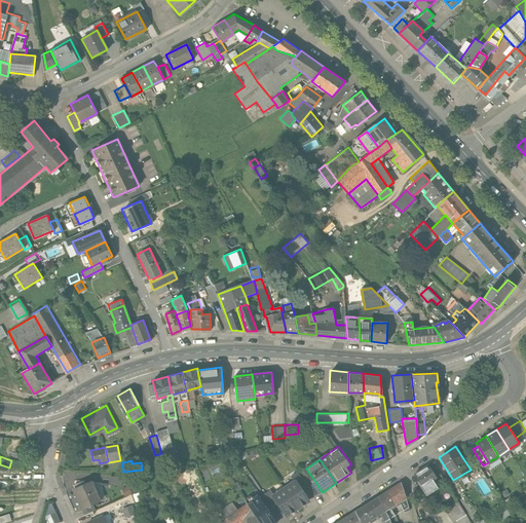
[(427,463),(414,473),(424,488),(434,482),(433,480),(437,477),(427,463)]
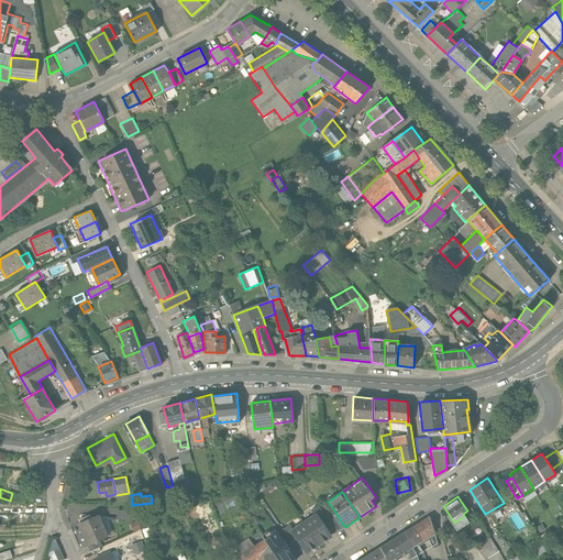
[(313,516),(317,514),(320,519),(326,516),(318,504),(310,509),(313,516)]
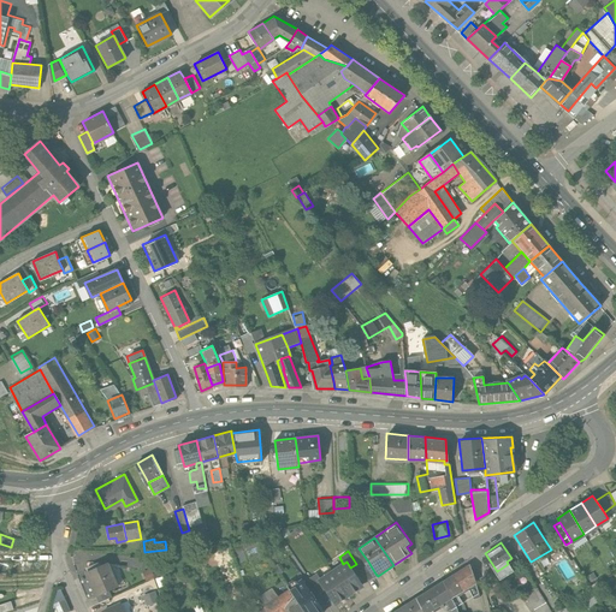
[(0,553),(0,570),(18,570),(18,554),(0,553)]
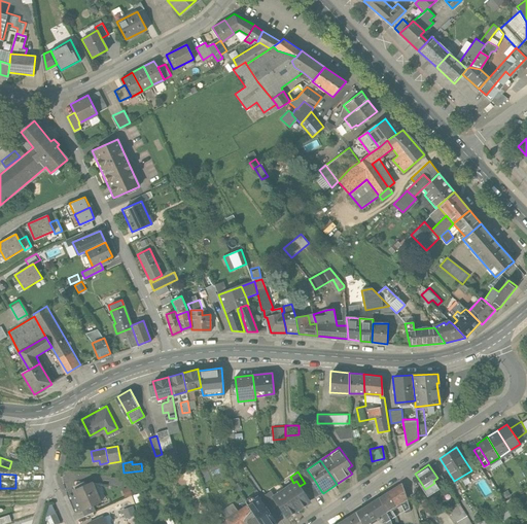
[(108,477),(108,484),(128,486),(129,478),(108,477)]
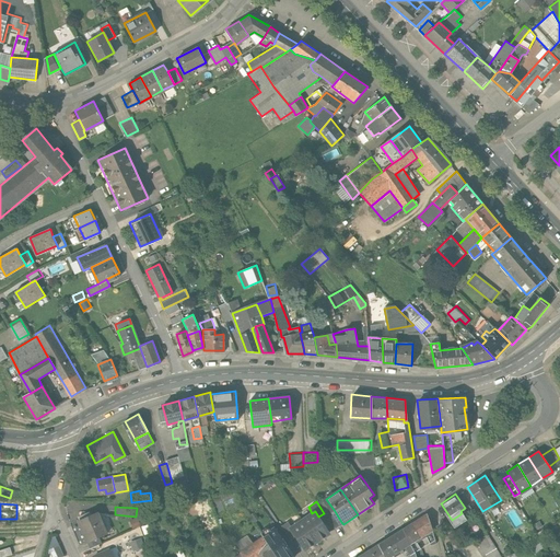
[(96,511),(77,521),(85,542),(98,535),(106,532),(96,511)]
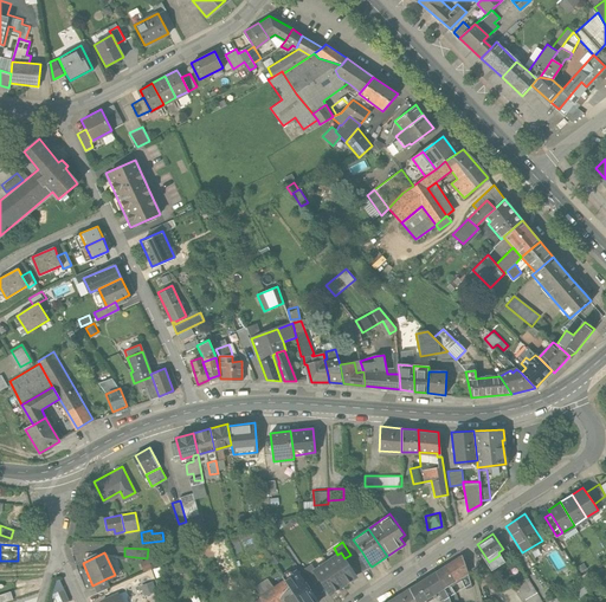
[(337,555),(328,561),(343,584),(356,576),(345,558),(341,552),(337,555)]
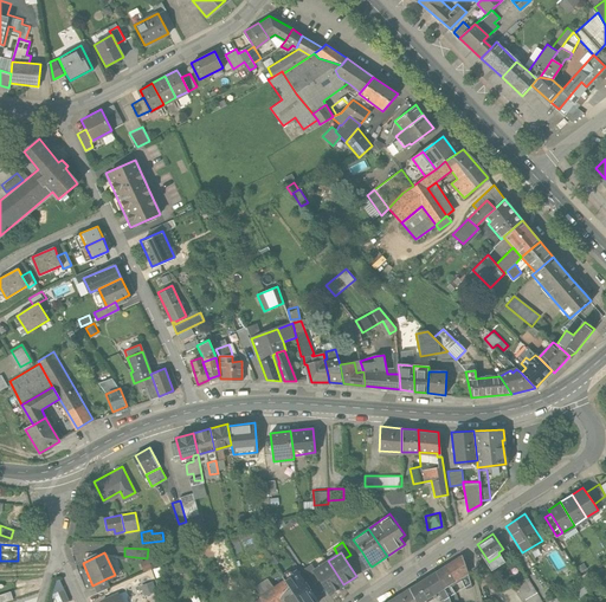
[(362,569),(369,564),(362,552),(355,557),(362,569)]
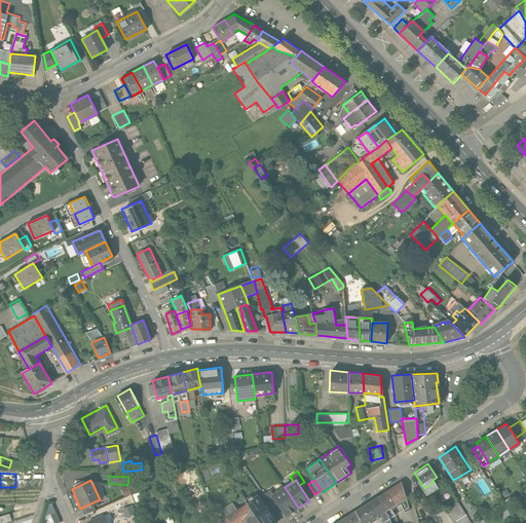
[(400,481),(387,489),(393,503),(395,502),(396,505),(400,502),(399,499),(406,495),(400,481)]
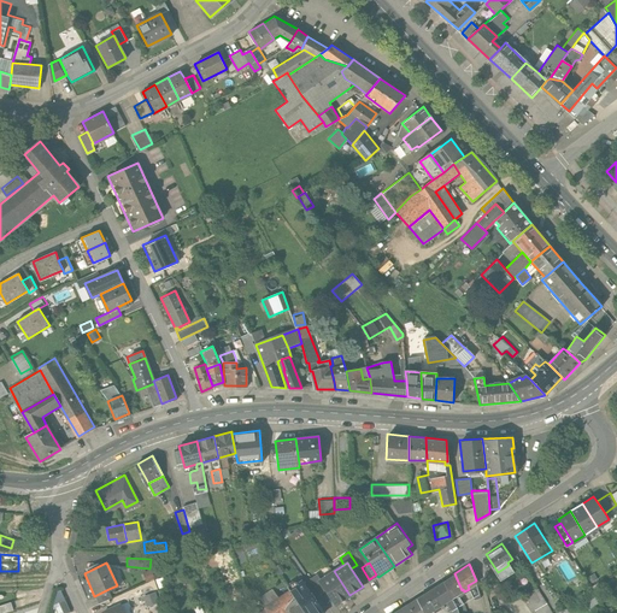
[(151,569),(142,572),(145,579),(153,576),(151,569)]
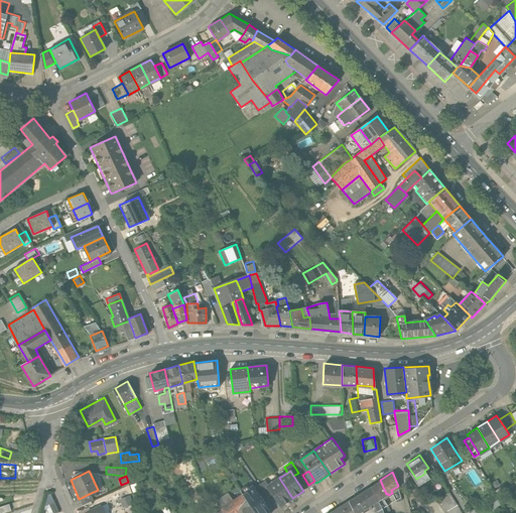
[(281,506),(292,498),(279,478),(268,486),(272,493),(281,506)]
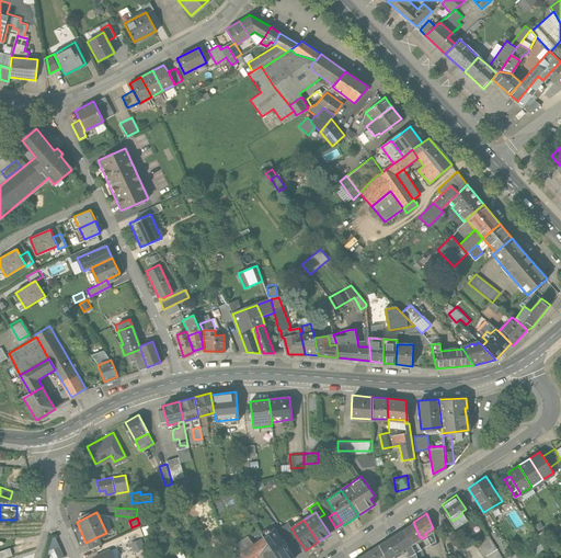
[(534,525),(537,530),(544,525),(540,521),(534,525)]
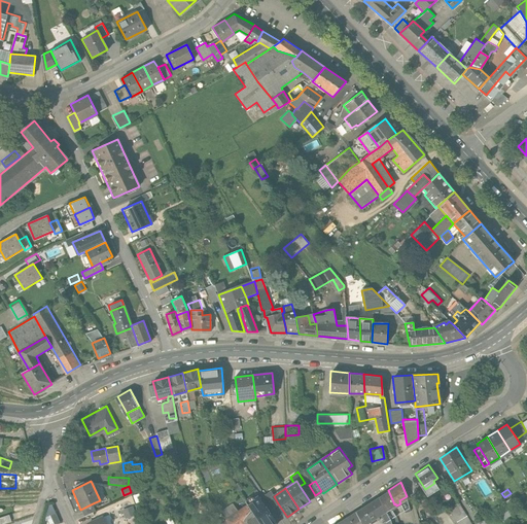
[(274,507),(278,503),(274,496),(270,490),(265,493),(274,507)]
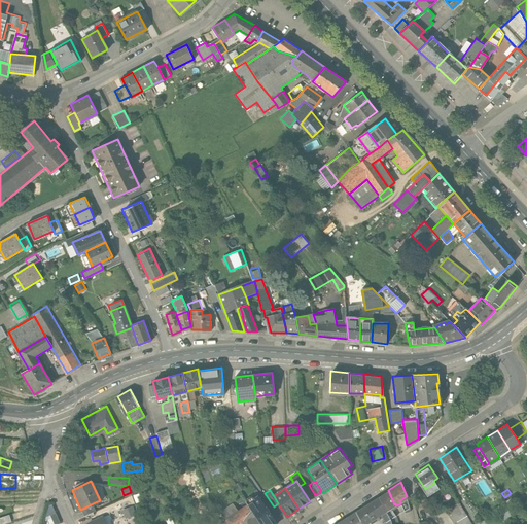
[(388,490),(379,496),(386,510),(390,507),(394,504),(388,490)]
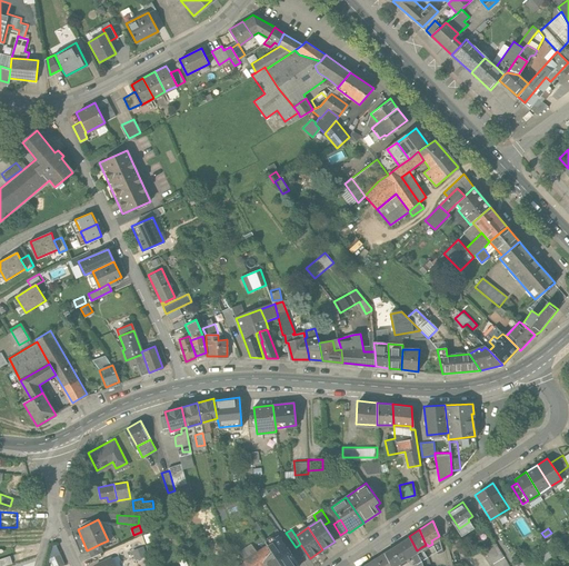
[(280,536),(267,544),(276,557),(281,565),(296,565),(299,564),(280,536)]
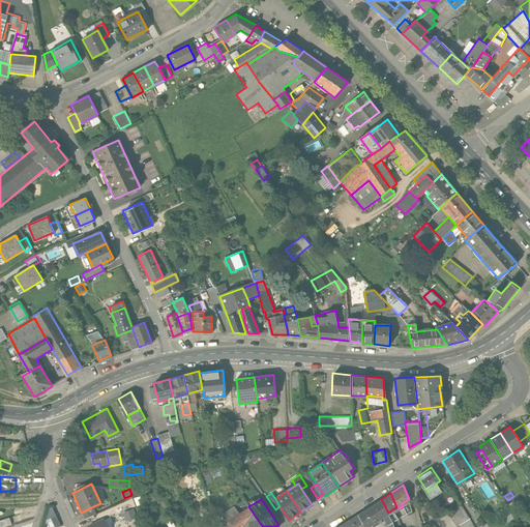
[(383,515),(388,513),(381,499),(357,514),(364,526),(365,526),(371,523),(373,525),(377,523),(376,520),(383,515)]
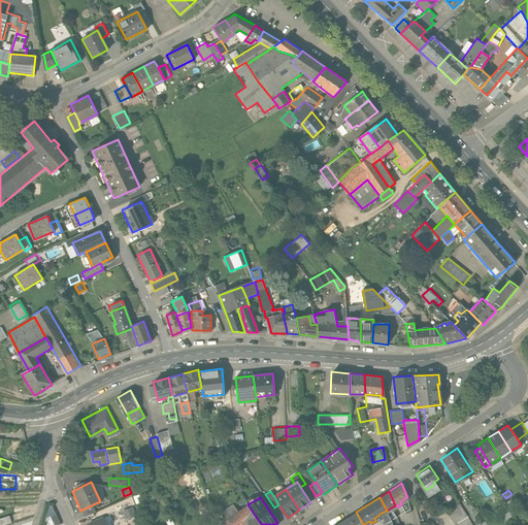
[(407,497),(400,501),(401,504),(404,511),(410,506),(407,497)]
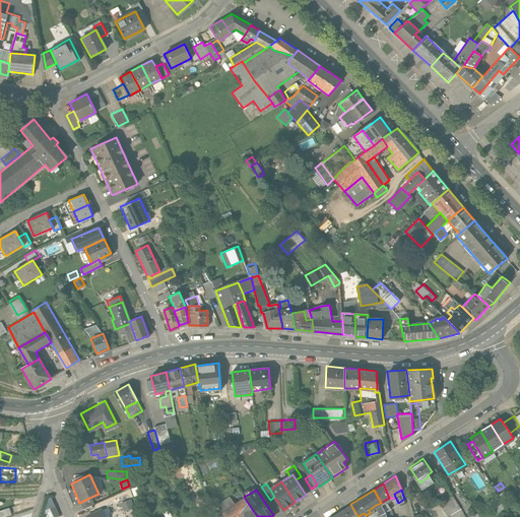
[(453,516),(467,516),(453,494),(440,502),(448,516),(452,513),(453,516)]
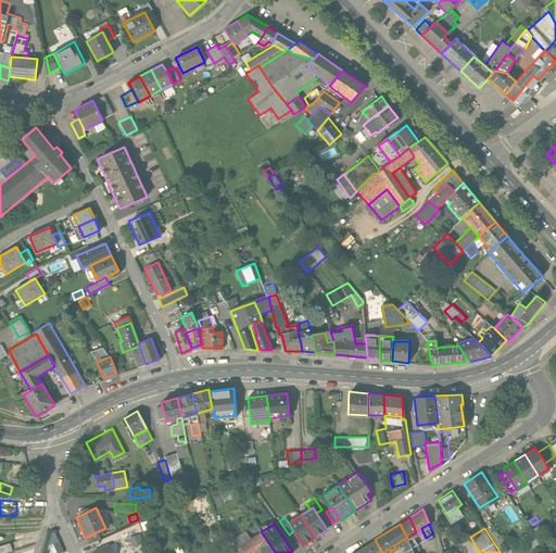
[(234,538),(239,547),(252,538),(247,529),(234,538)]
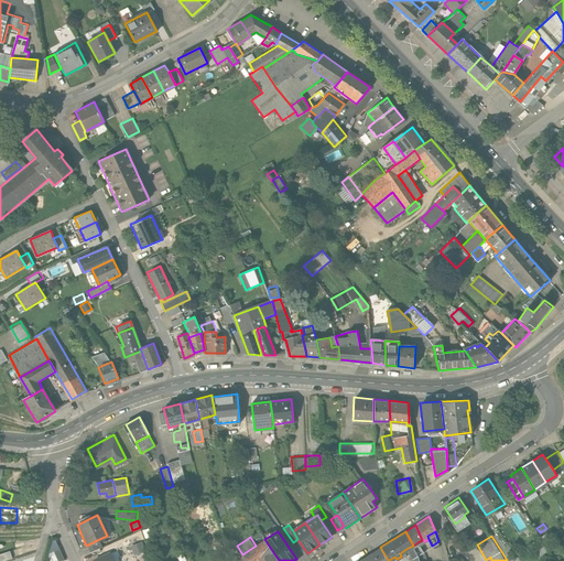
[(86,546),(88,551),(101,545),(99,539),(86,546)]
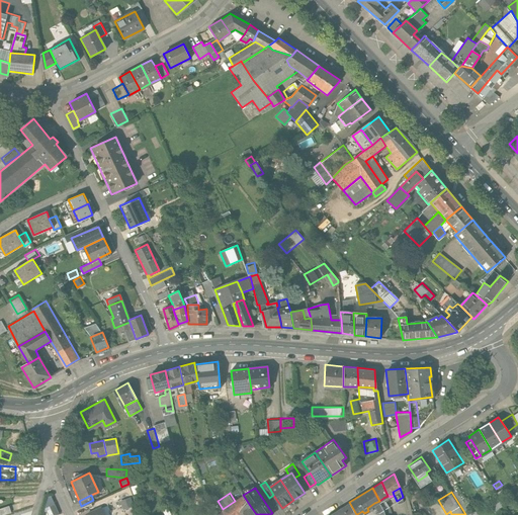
[(227,514),(239,514),(242,513),(251,507),(243,495),(235,501),(223,509),(227,514)]
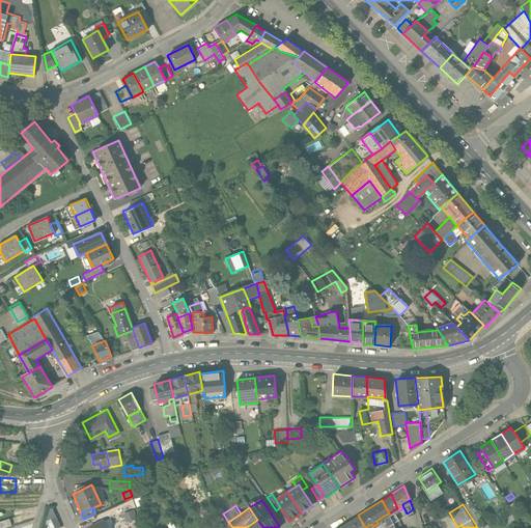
[(133,509),(123,512),(127,521),(136,518),(133,509)]
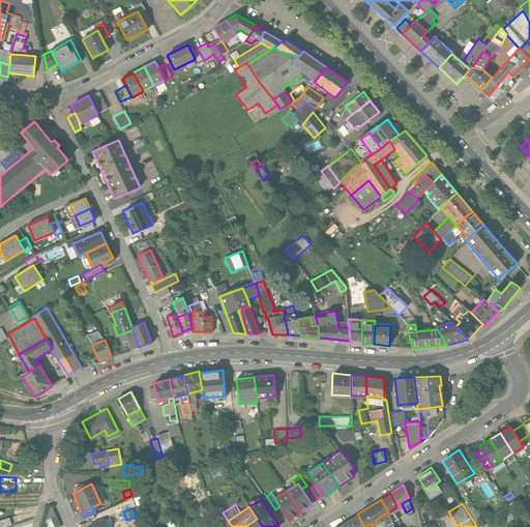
[(398,518),(392,509),(388,513),(392,521),(398,518)]
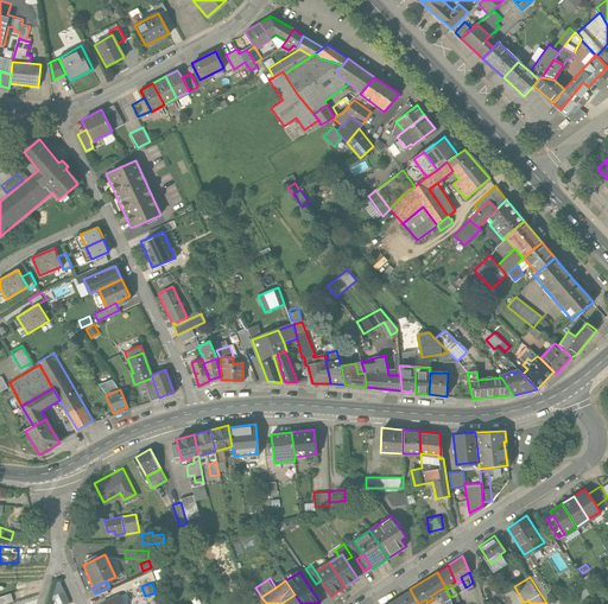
[(584,597),(591,592),(587,584),(578,590),(584,597)]
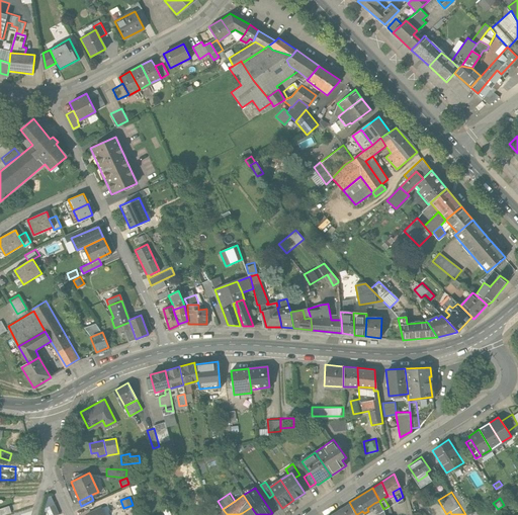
[(60,512),(55,501),(50,503),(54,514),(60,512)]
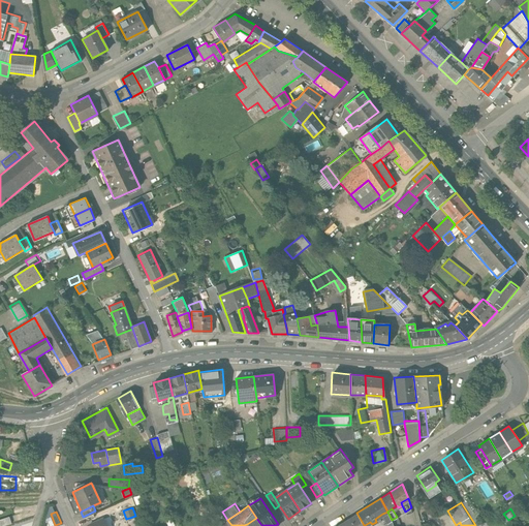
[(392,520),(387,512),(382,514),(386,521),(383,523),(384,525),(394,525),(392,520)]
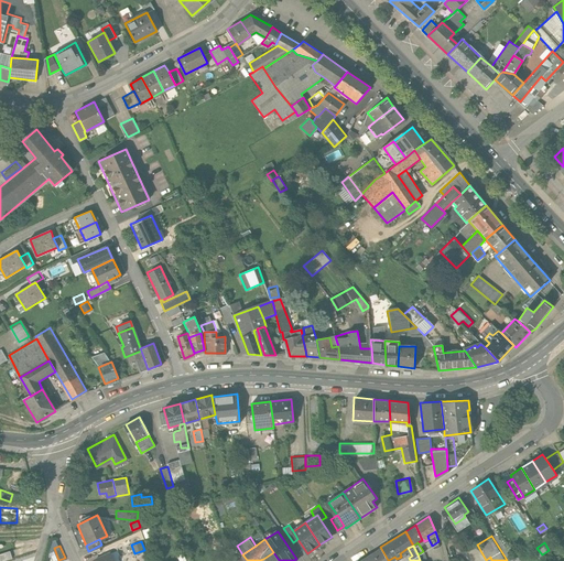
[(451,558),(456,557),(453,546),(447,547),(451,558)]
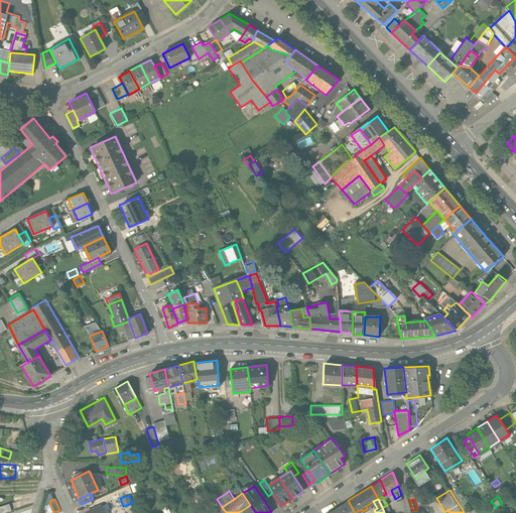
[(355,512),(356,512),(355,512),(348,500),(327,512),(355,512)]
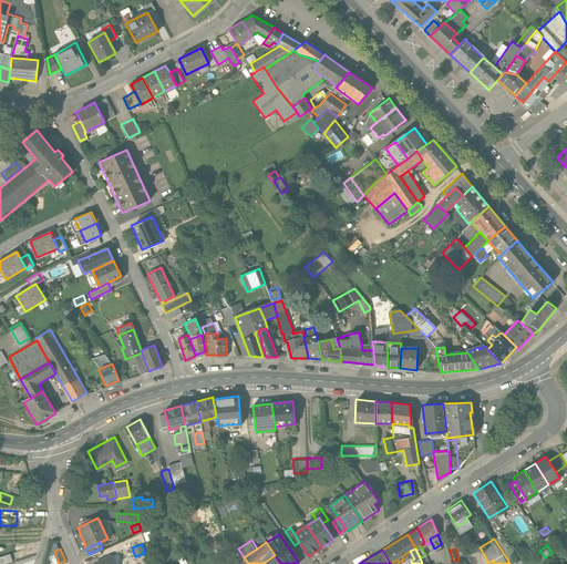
[(0,554),(0,563),(12,559),(10,552),(0,554)]
